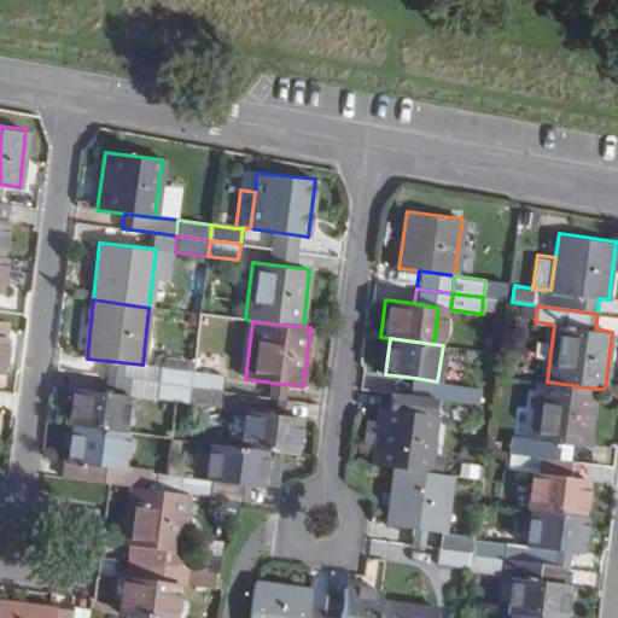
[(158,384),(161,368),(143,365),(110,361),(108,377),(158,384)]
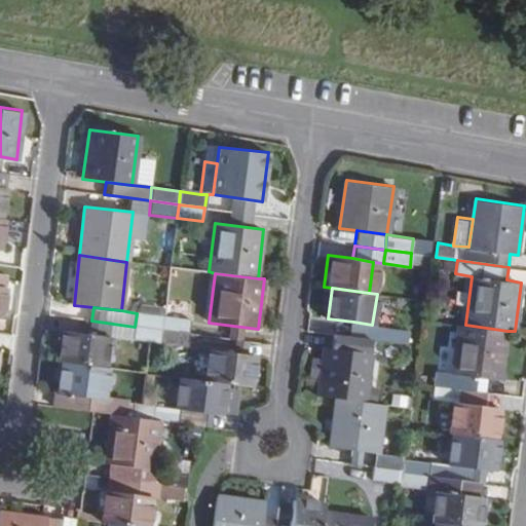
[(135,327),(163,330),(164,317),(137,313),(135,327)]
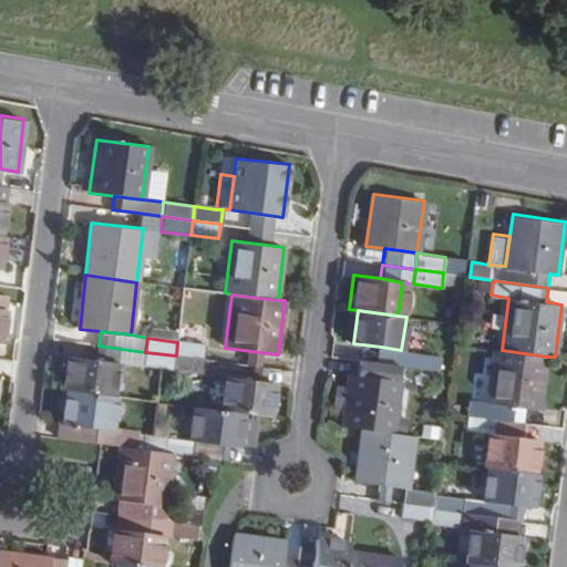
[(204,360),(206,346),(177,342),(176,356),(204,360)]
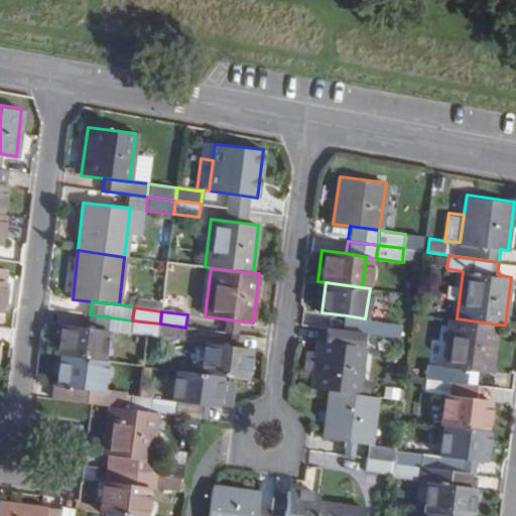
[(131,334),(132,320),(90,314),(88,329),(107,331),(131,334)]
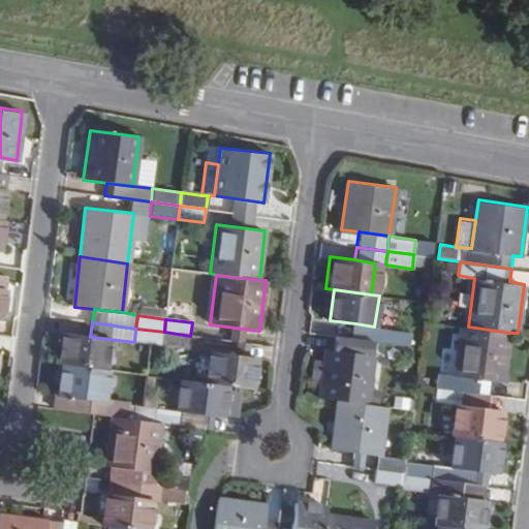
[(384,328),(374,327),(355,323),(353,336),(382,341),(384,328)]
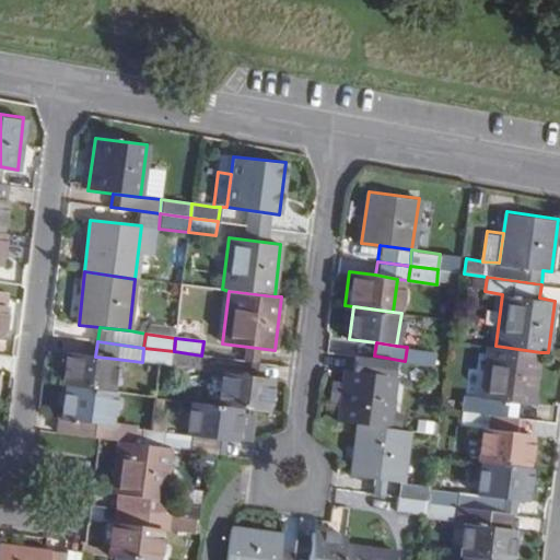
[(540,352),(496,346),(489,345),(481,396),(465,394),(463,409),(515,417),(517,401),(534,404),(540,352)]
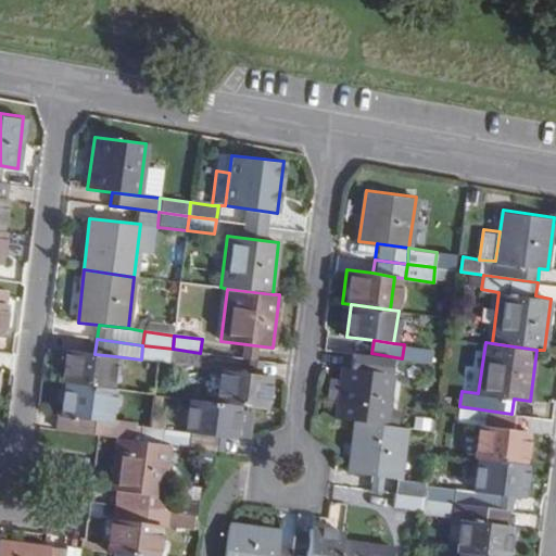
[(404,344),(402,358),(401,359),(430,364),(431,349),(404,344)]
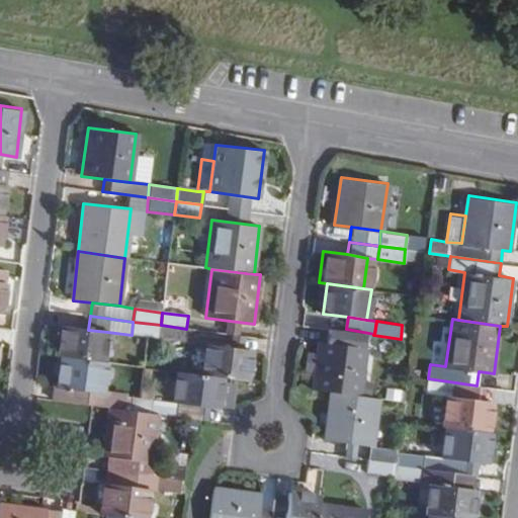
[(159,339),(161,325),(133,322),(132,335),(147,337),(159,339)]
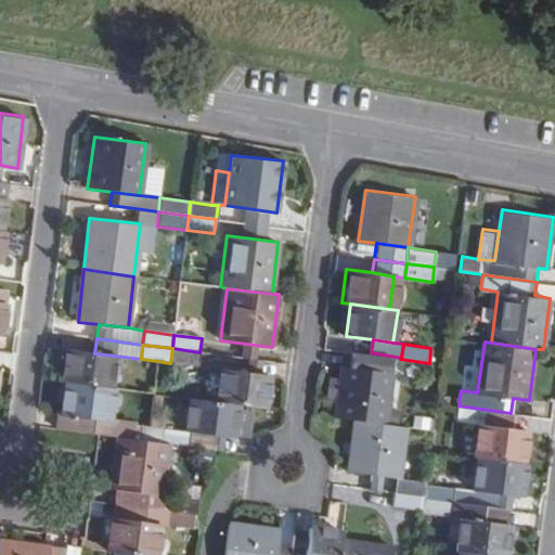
[(170,363),(197,366),(199,352),(172,348),(170,363)]
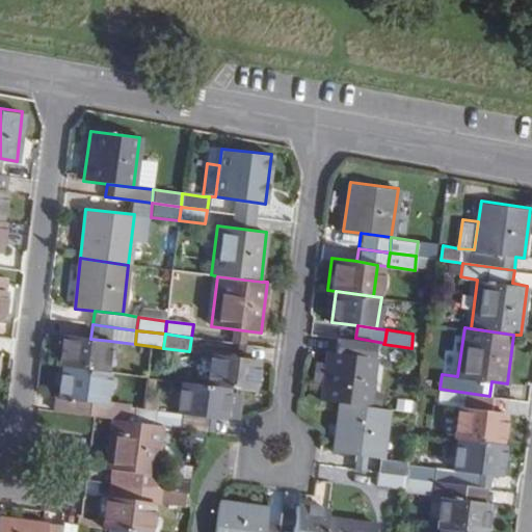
[(61,367),(62,367),(105,372),(110,341),(90,339),(65,336),(61,367)]
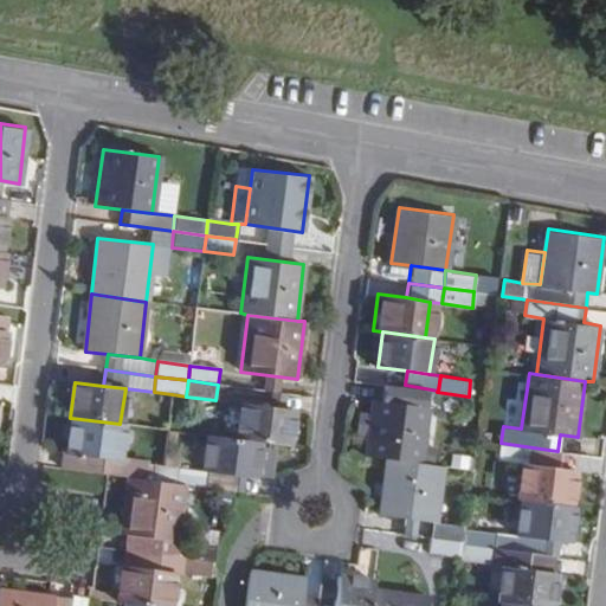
[(399,403),(373,399),(371,414),(360,412),(358,431),(368,433),(366,455),(387,458),(423,463),(430,406),(466,412),(469,397),(437,392),(400,387),(399,403)]
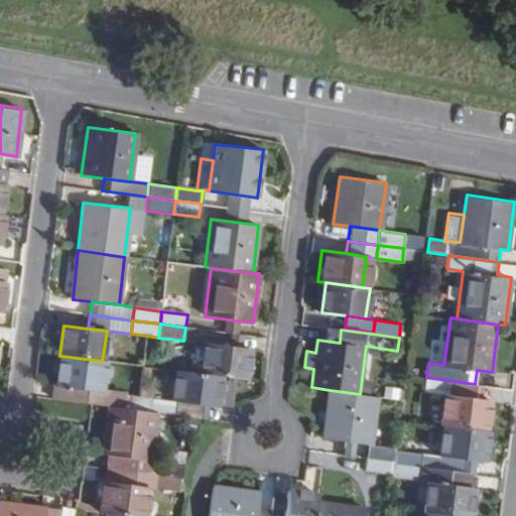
[(202,374),(222,376),(246,379),(249,350),(206,344),(202,374)]
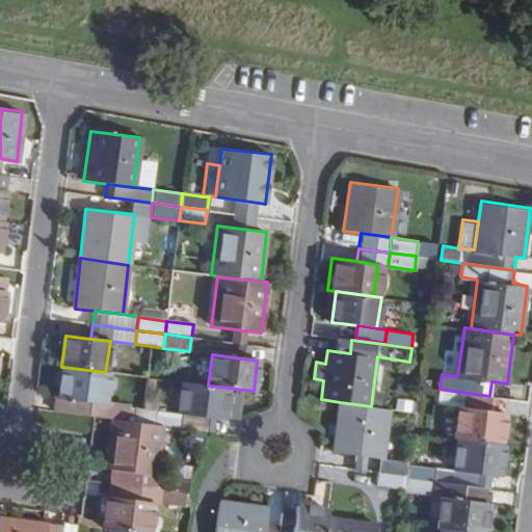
[(105,402),(108,372),(105,372),(62,367),(59,397),(105,402)]
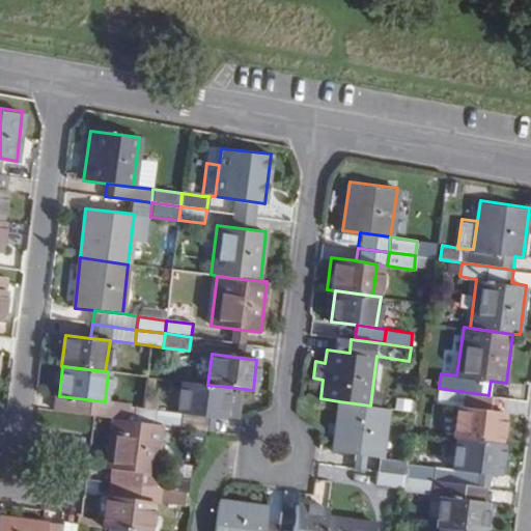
[(184,412),(224,417),(228,387),(207,385),(182,381),(177,411),(157,409),(155,424),(160,424),(182,427),(184,412)]
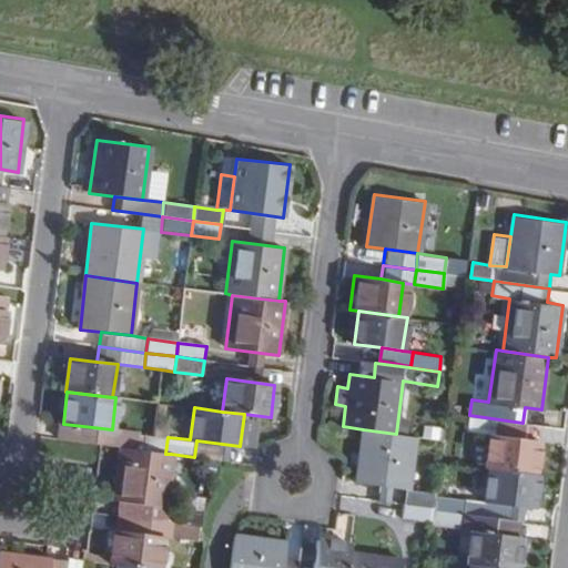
[(531,437),(533,424),(523,423),(469,415),(468,428),(489,430),(483,465),(490,467),(535,473),(539,438),(531,437)]
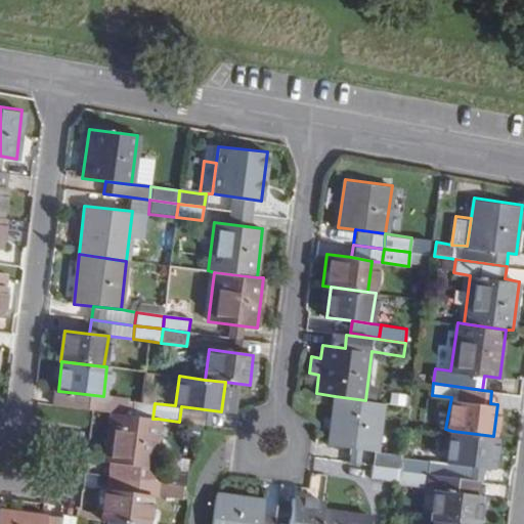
[(56,405),(91,410),(111,412),(126,415),(128,399),(103,396),(58,391),(56,405)]
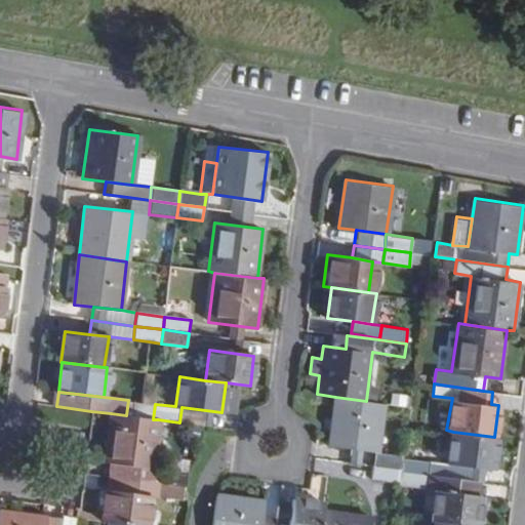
[(329,444),(374,450),(373,465),(401,468),(403,456),(403,454),(378,451),(386,403),(366,401),(335,397),(329,444)]
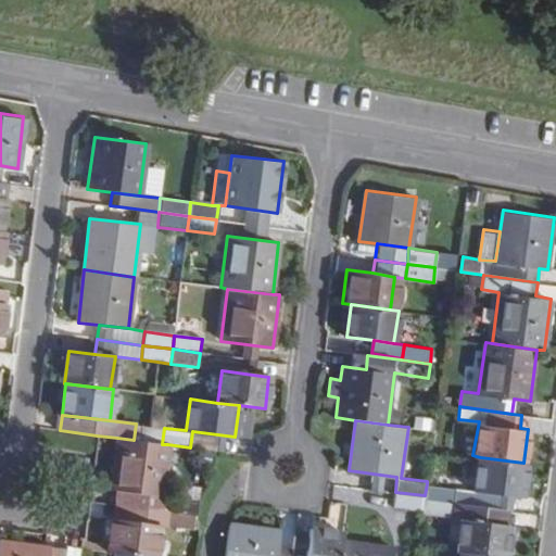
[(164,428),(149,426),(136,424),(134,440),(162,444),(164,428)]
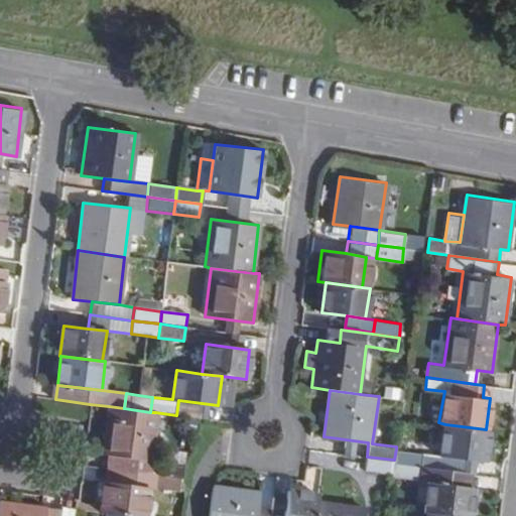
[(149,462),(155,412),(150,412),(124,408),(109,406),(103,456),(107,456),(149,462)]
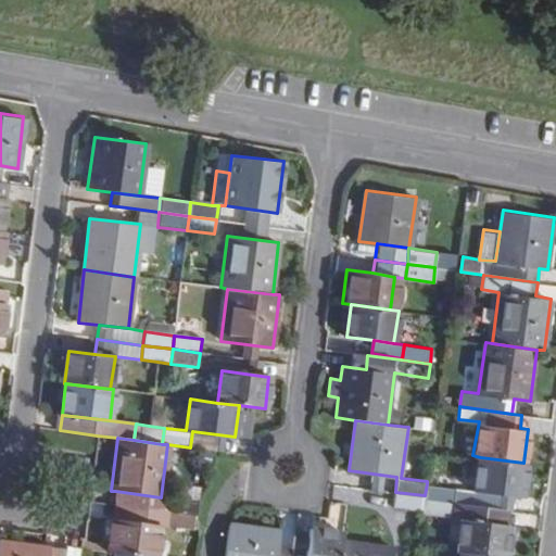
[(520,495),(525,463),(523,463),(480,457),(476,489),(427,483),(425,495),(425,497),(489,506),(491,491),(513,494),(520,495)]
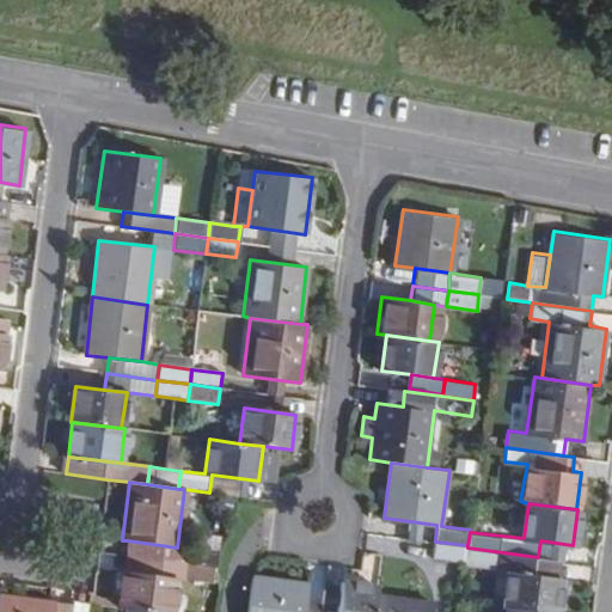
[(188,549),(177,548),(127,540),(124,556),(154,560),(185,564),(188,549)]
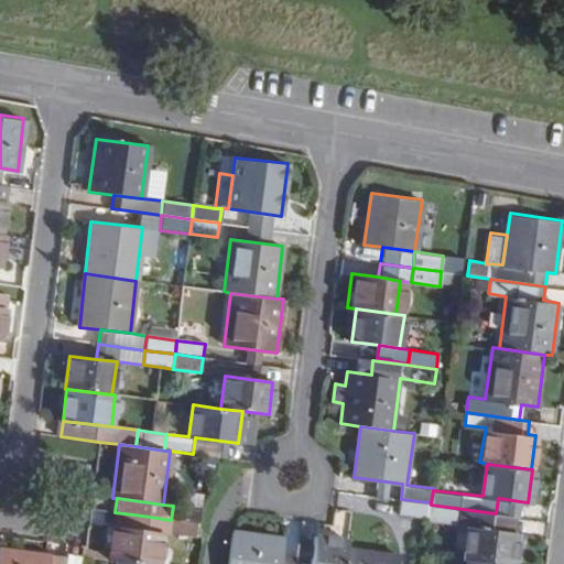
[(520,501),(498,498),(496,513),(519,517),(520,501)]
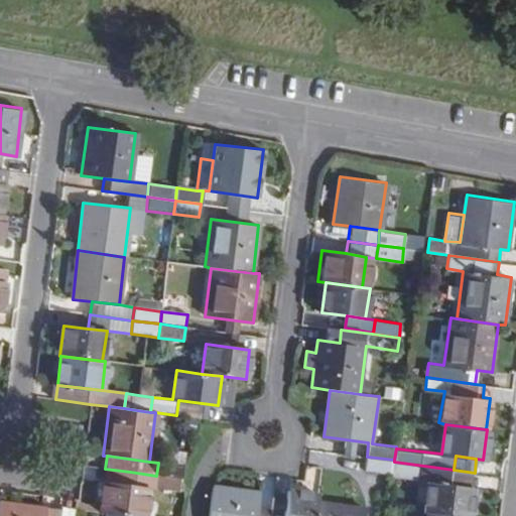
[(367,457),(366,469),(393,473),(394,462),(394,460),(367,457)]
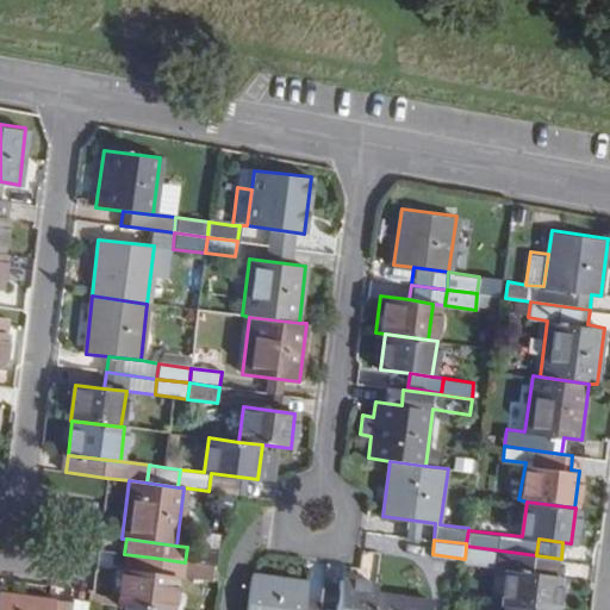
[(506,567),(503,604),(505,604),(552,609),(555,609),(560,574),(533,571),(536,555),(466,546),(465,559),(464,561),(506,567)]
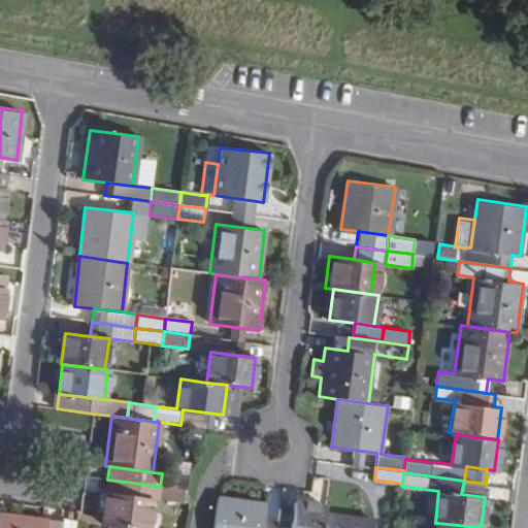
[(186,490),(187,477),(162,473),(160,487),(186,490)]
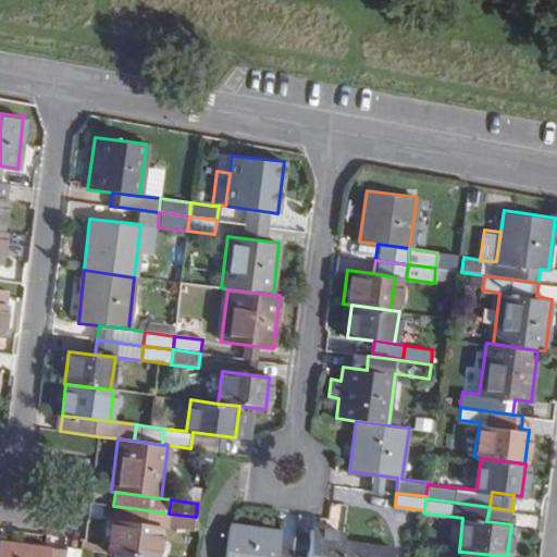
[(139,523),(140,509),(113,506),(111,520),(139,523)]
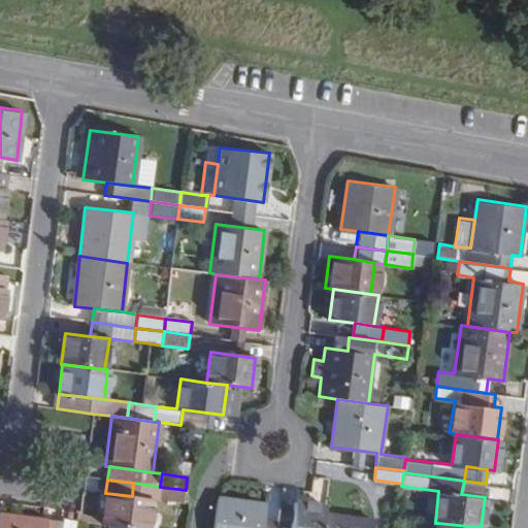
[(485,497),(486,484),(464,481),(461,494),(485,497)]
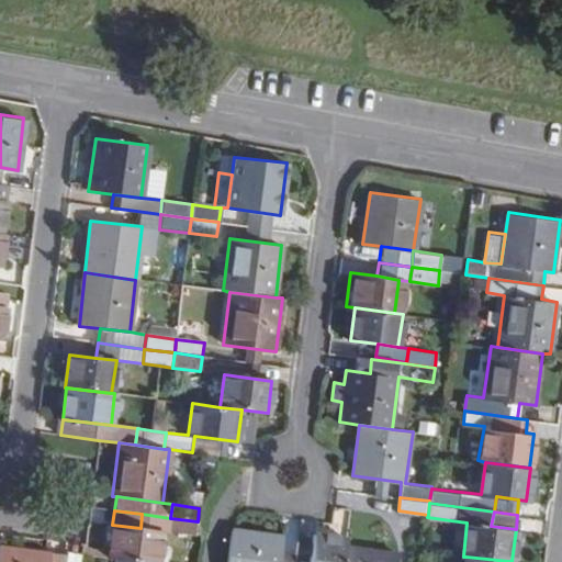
[(198,521),(170,518),(142,514),(141,528),(112,525),(108,559),(117,560),(131,561),(156,561),(160,530),(195,536),(198,521)]
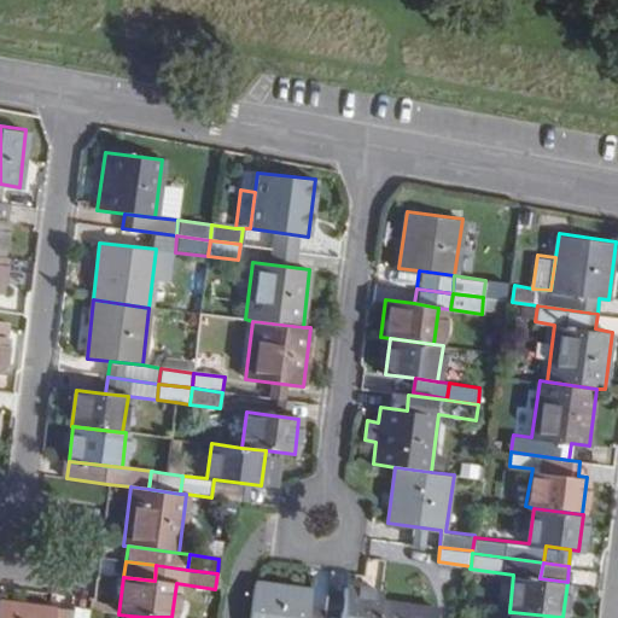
[(307,617),(310,590),(255,582),(249,617),(307,617)]
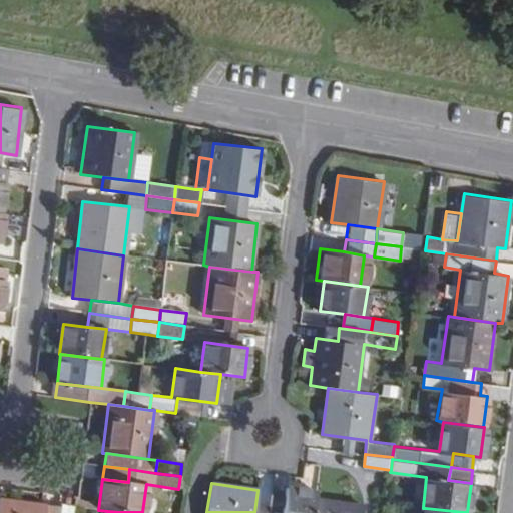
[(314,512),(316,498),(318,492),(285,488),(282,512),(314,512)]
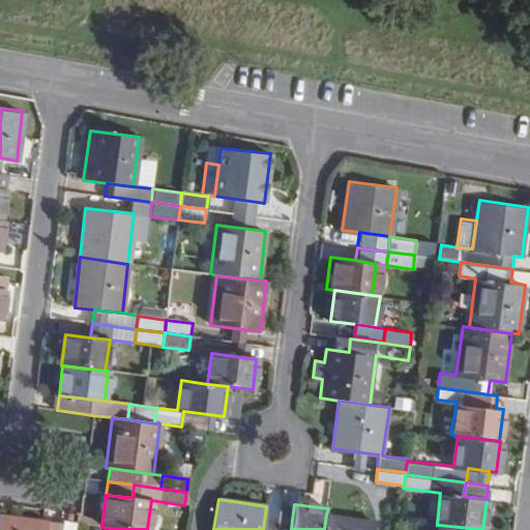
[(374,529),(375,521),(326,514),(324,529),(374,529)]
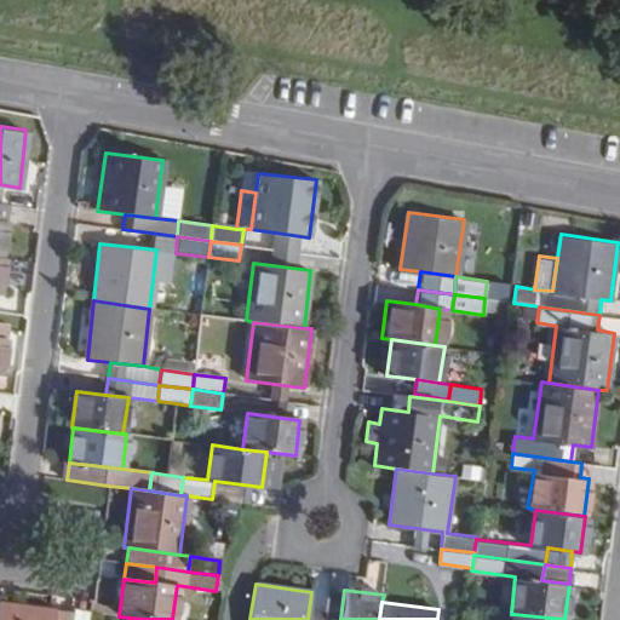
[(0,619),(51,619),(53,610),(0,603),(0,619)]
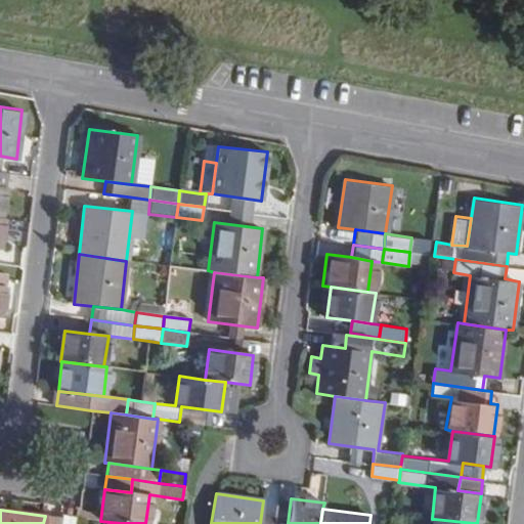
All buildings are outlined.
